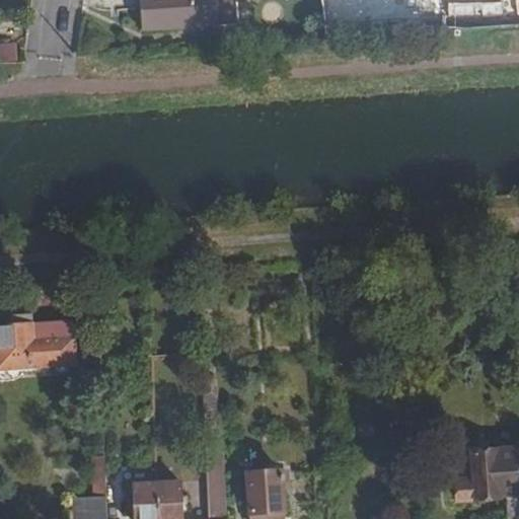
[(142,0),(144,30),(241,23),(239,0),(142,0)]
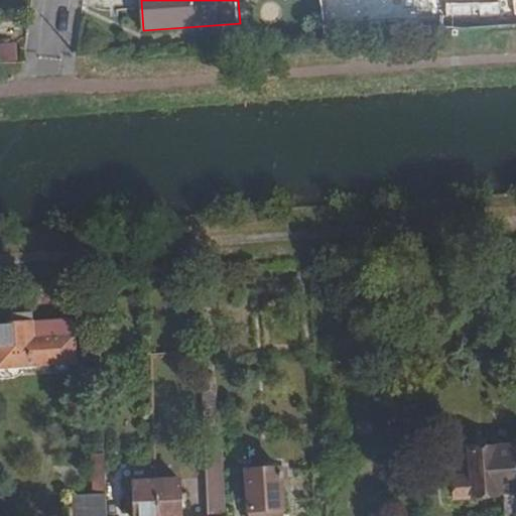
[(0,63),(15,63),(16,46),(0,46),(0,63)]
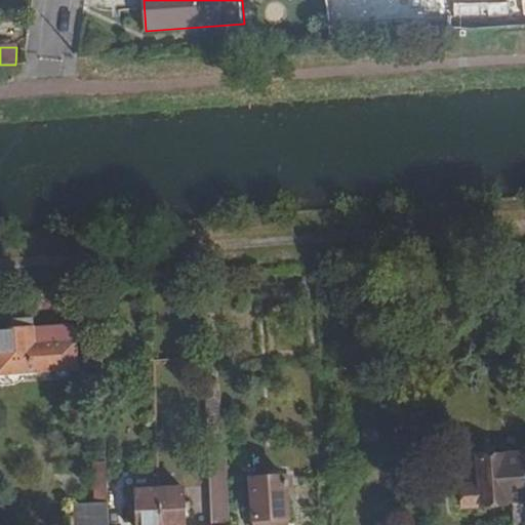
[(321,268),(303,269),(304,279),(321,279),(321,268)]
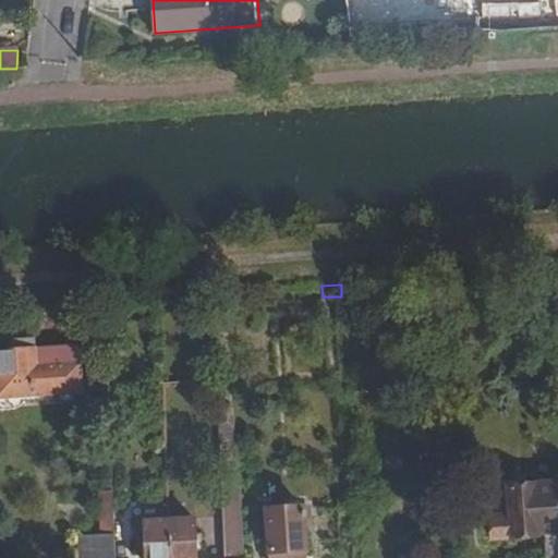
[(0,350),(0,396),(81,392),(79,346),(0,350)]
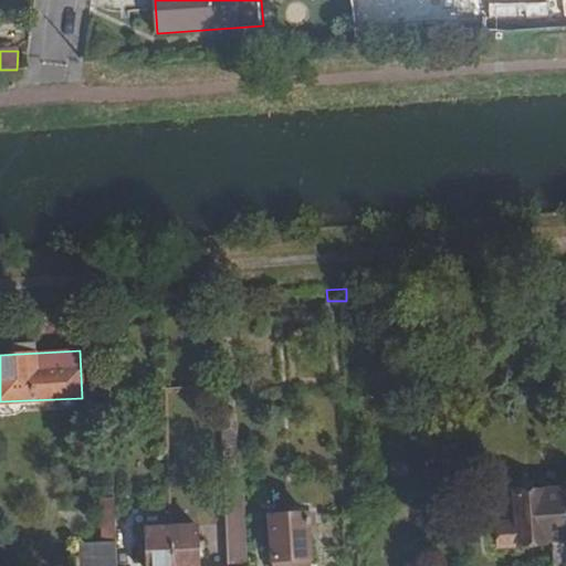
[(231,471),(223,471),(226,565),(243,565),(240,480),(232,480),(231,471)]
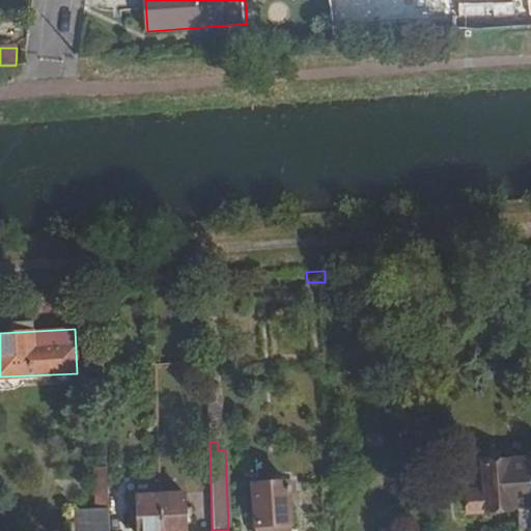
[(510,509),(520,509),(530,508),(529,462),(508,463),(510,509)]
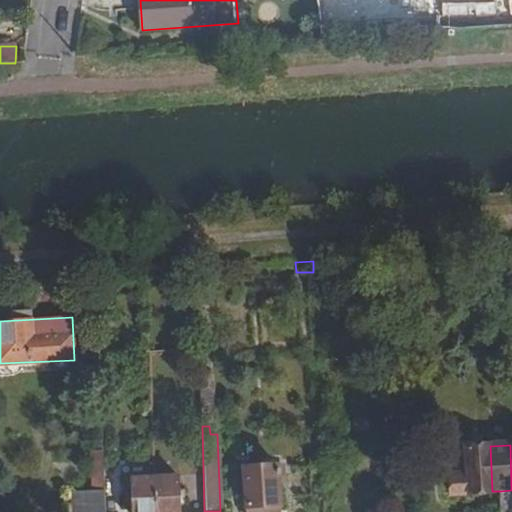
[(492,492),(492,491),(490,446),(466,447),(468,476),(450,477),(450,495),(492,492)]
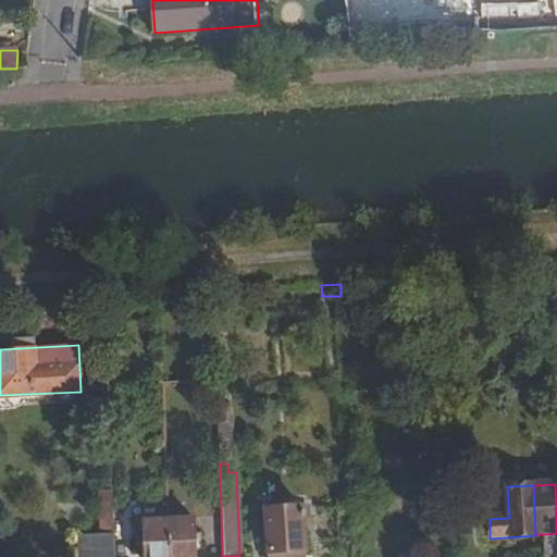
[(114,556),(112,492),(99,493),(100,536),(81,537),(81,556),(114,556)]
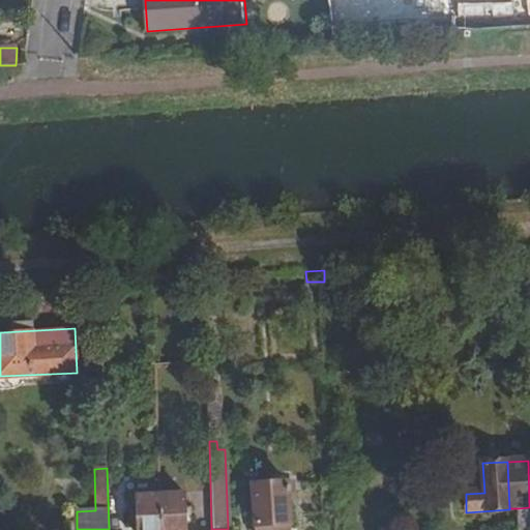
[(255,529),(288,529),(289,529),(286,482),(252,483),(255,529)]
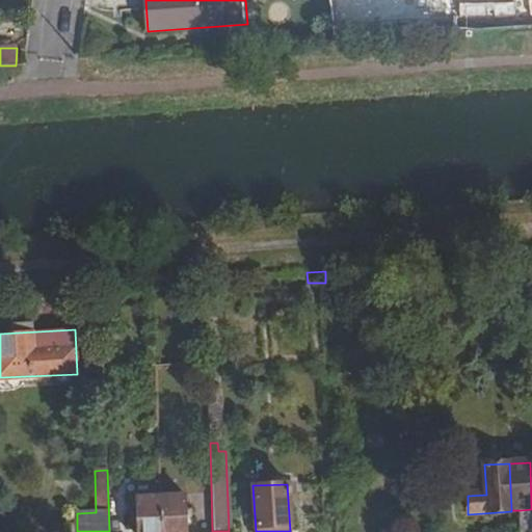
[(185,531),(183,496),(160,497),(161,531),(185,531)]
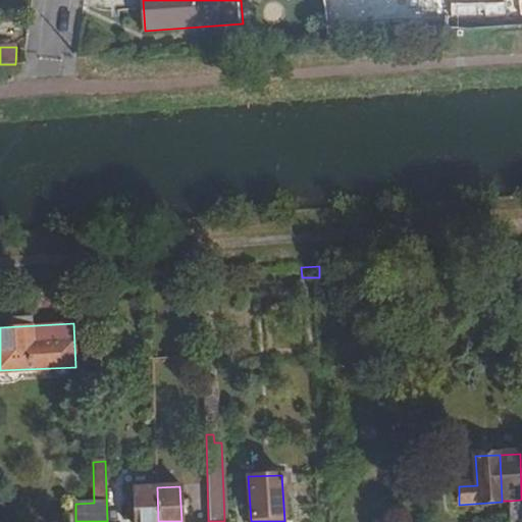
[(158,521),(157,487),(134,488),(135,521),(158,521)]
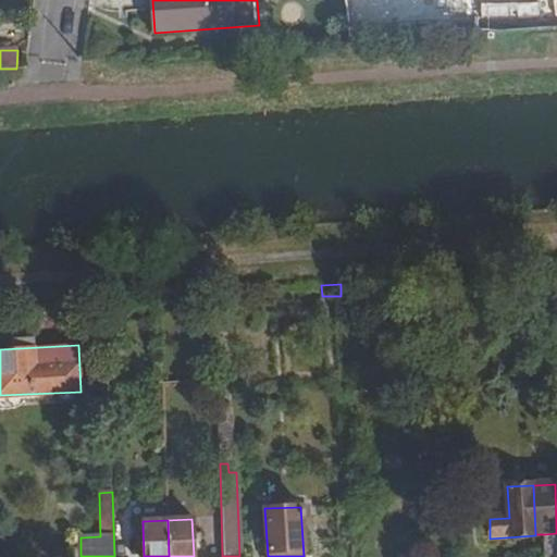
[(545,534),(545,556),(556,556),(556,533),(545,534)]
